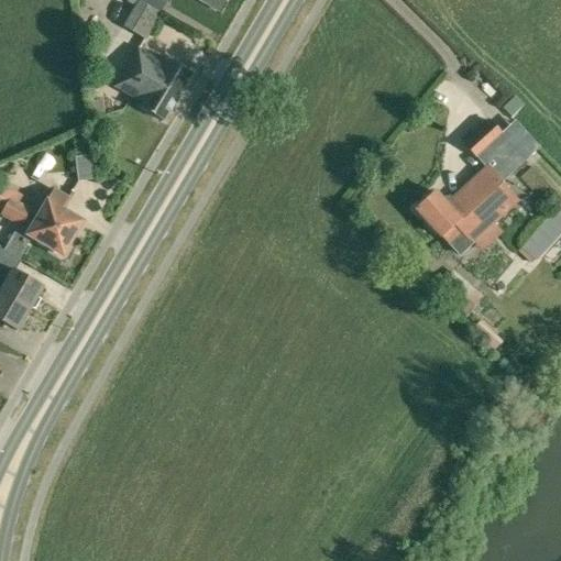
[(122,24),(145,39),(160,13),(136,0),(122,24)]
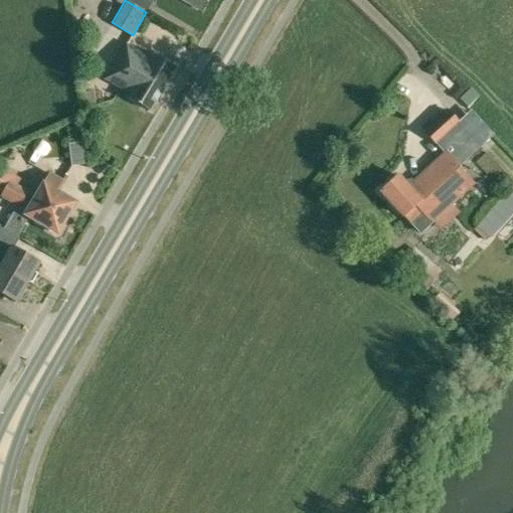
[(134,0),(133,1),(145,8),(146,7),(149,0),(134,0)]
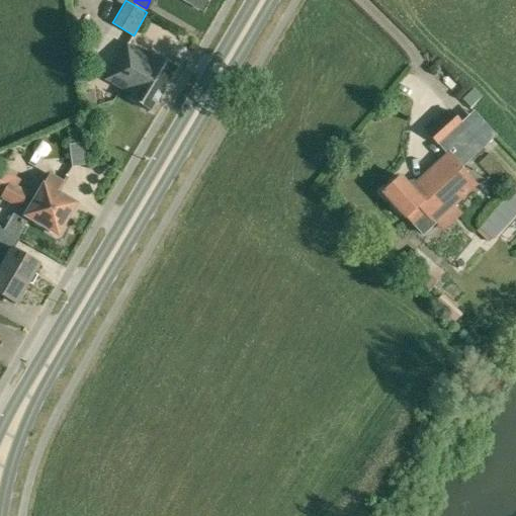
[(186,0),(202,9),(207,0),(186,0)]
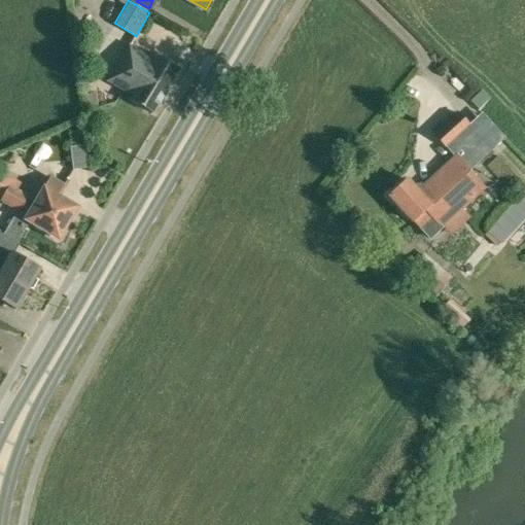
[(107,79),(134,95),(131,100),(151,112),(178,66),(158,54),(155,59),(128,43),(107,79)]
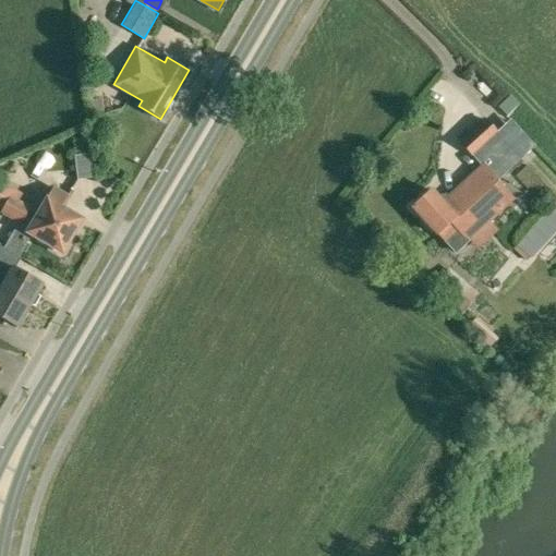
[(85,96),(88,113),(101,111),(99,94),(85,96)]
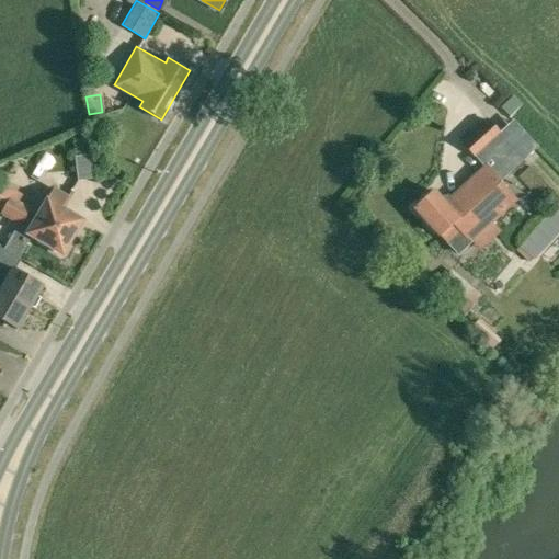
[(413,207),(456,252),(514,198),(483,166),(508,144),(485,117),(460,140),(483,164),(443,202),(432,190),(413,207)]
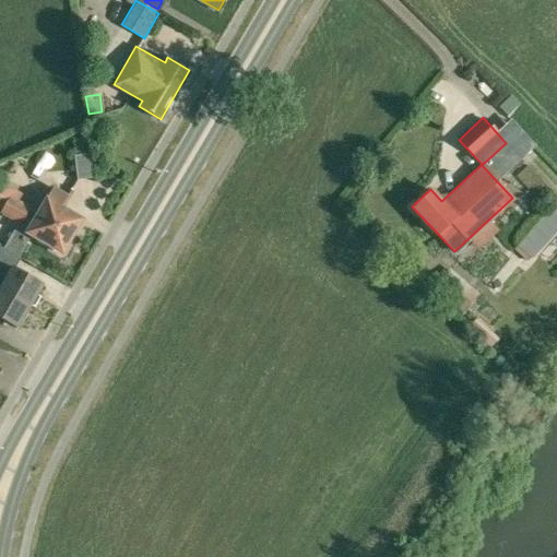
[(75,154),(75,155),(80,155),(89,154),(90,154),(87,140),(73,142),(75,154)]
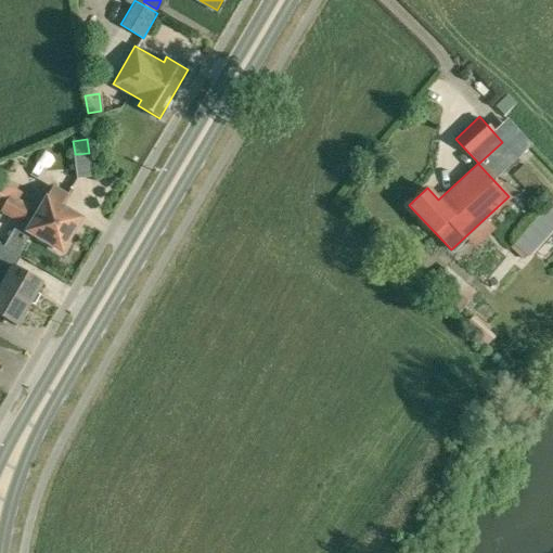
[(0,207),(3,209),(11,196),(16,198),(21,192),(1,180),(0,181),(0,207)]
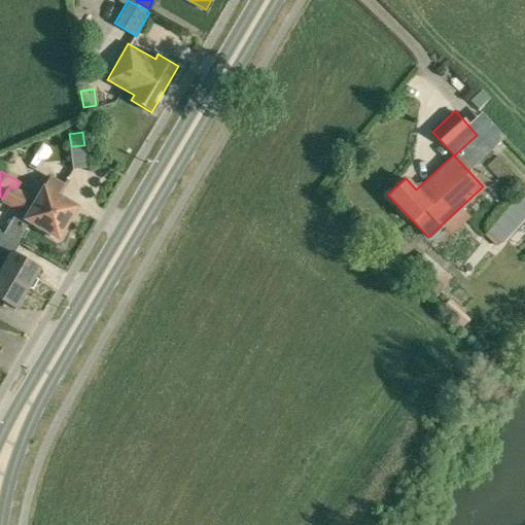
[(26,217),(58,236),(75,206),(62,198),(68,187),(49,176),(26,217)]
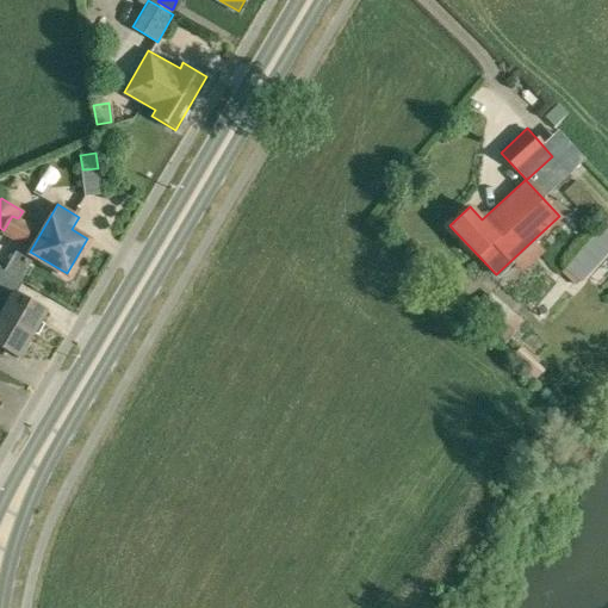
[(12,216),(4,230),(2,233),(23,244),(32,227),(18,218),(12,216)]
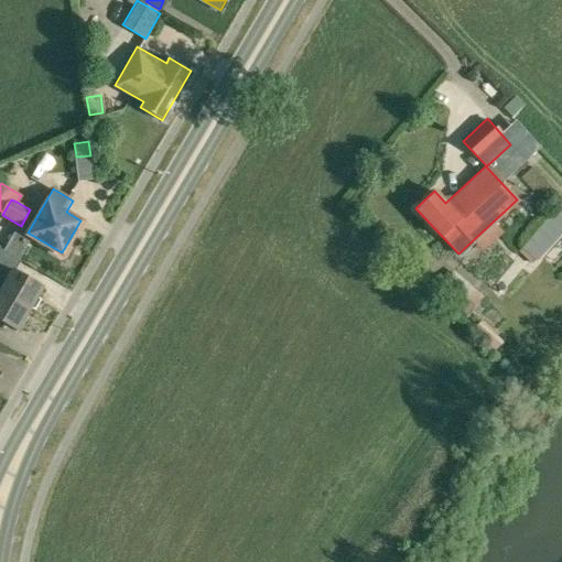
[(561,203),(552,214),(561,224),(561,203)]
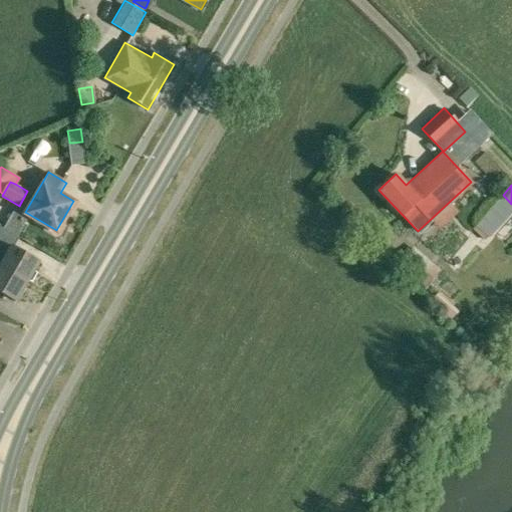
[(0,264),(27,280),(38,260),(19,249),(22,245),(15,241),(17,238),(0,227),(0,264)]
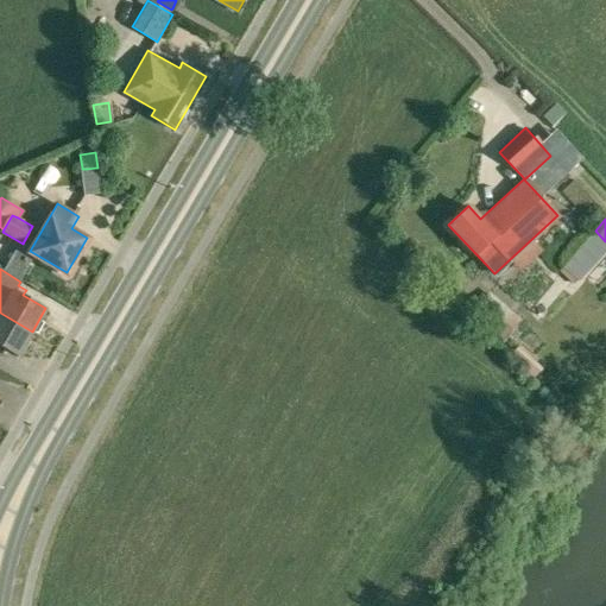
[(32,332),(0,313),(0,343),(18,355),(32,332)]
